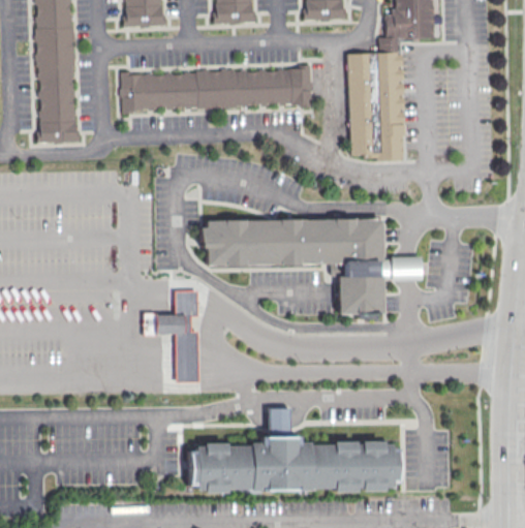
[(72,0),(76,128),(81,128),(81,141),(38,142),(38,129),(40,129),(36,0),(72,0)]
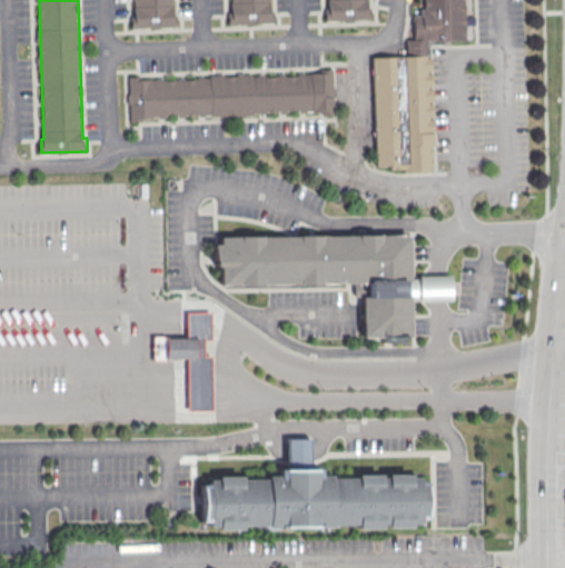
[(174,0),(175,15),(178,13),(179,27),(134,28),(134,16),(136,16),(135,0),(174,0)]
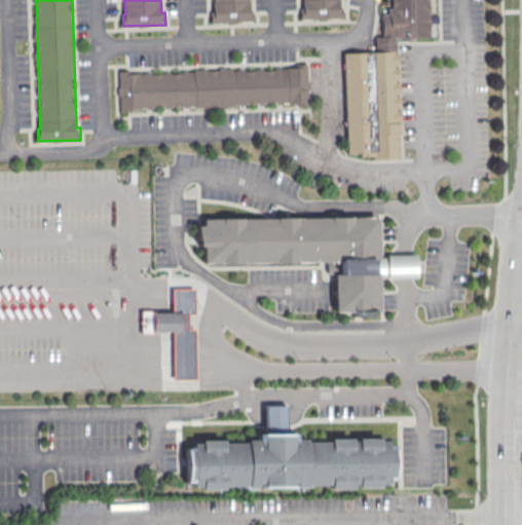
[(251,0),(252,11),(255,10),(255,23),(214,24),(213,12),(215,12),(214,0),(251,0)]
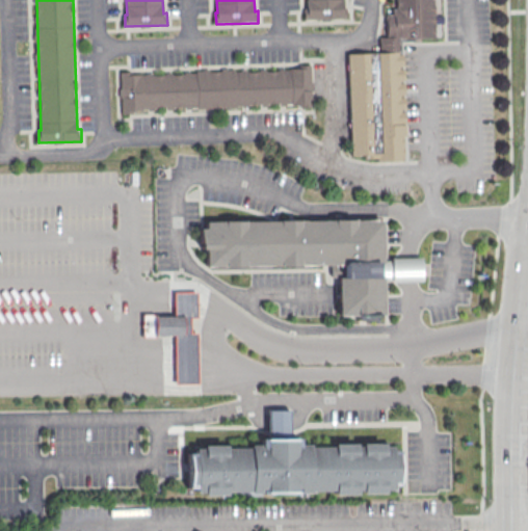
[(344,0),(345,7),(348,6),(349,19),(307,20),(307,8),(309,8),(308,0),(344,0)]
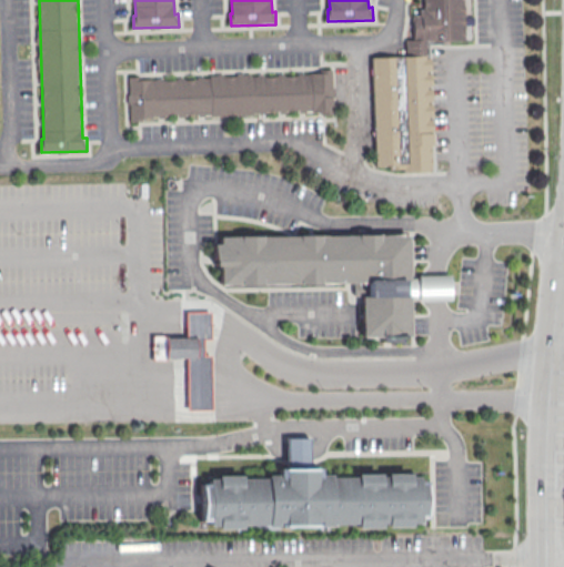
[(434,170),(433,42),(467,41),(466,0),(425,0),(426,13),(416,13),(416,40),(409,40),(409,58),(376,58),(378,171),(434,170)]
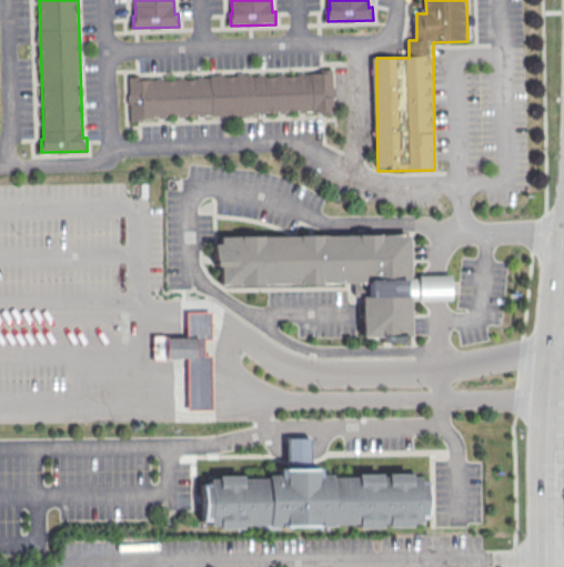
[(130,76),(131,122),(335,114),(334,69),(323,69),(323,71),(141,78),(141,76),(130,76)]
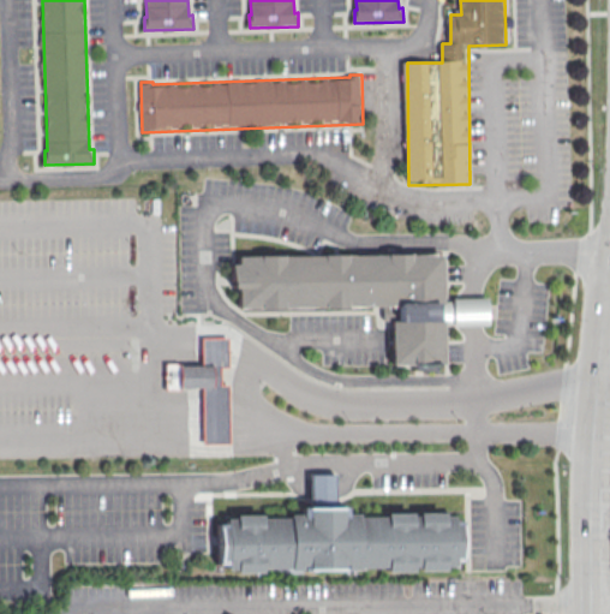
[(446,365),(444,323),(456,322),(456,326),(490,325),(490,299),(455,299),(455,303),(444,303),(443,254),(240,257),(240,264),(233,264),(234,287),(240,287),(241,309),(401,307),(401,321),(393,322),(394,367),(416,367),(416,371),(437,371),(437,365),(446,365)]
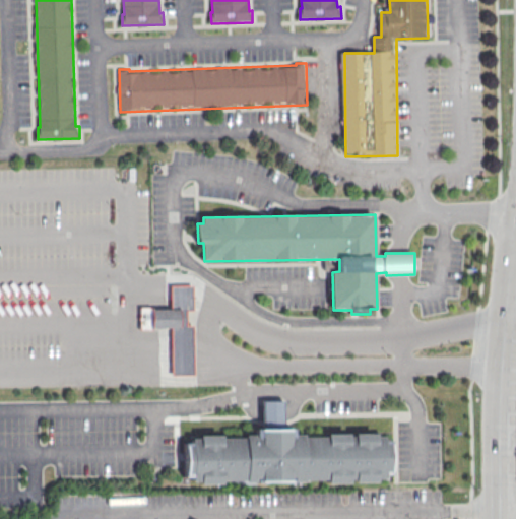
[(168,287),(190,286),(191,302),(191,313),(184,313),(184,329),(191,329),(192,358),(193,379),(170,379),(169,358),(169,331),(138,331),(138,310),(168,309),(168,302),(168,287)]
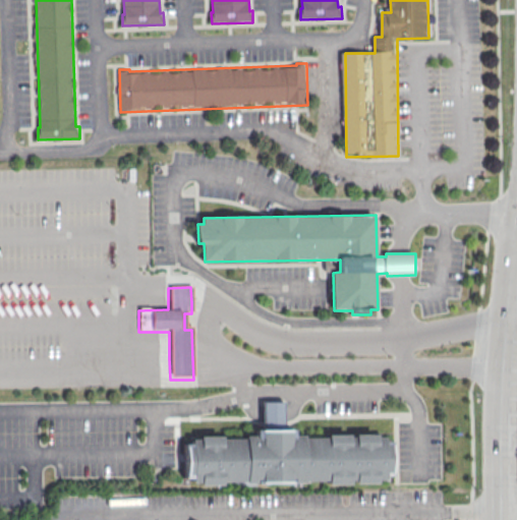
[(192,440),(192,445),(184,445),(185,477),(192,477),(193,483),(199,482),(199,485),(224,485),(224,482),(329,481),(329,485),(350,484),(350,481),(355,481),(355,483),(378,483),(378,480),(386,480),(386,475),(392,475),(392,442),(385,442),(385,438),(378,438),(378,435),(355,436),(355,438),(350,438),(349,436),(328,436),(328,439),(304,439),(304,435),(294,435),(294,428),(286,428),(286,401),(264,401),(264,428),(256,429),(256,435),(246,436),(246,440),(223,440),(223,436),(199,437),(200,440),(192,440)]
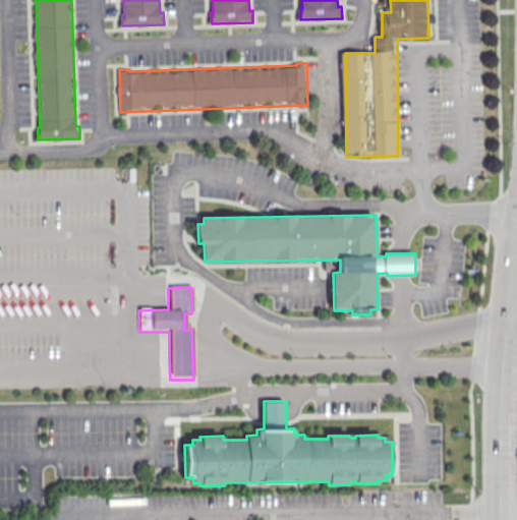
All buildings are outlined.
